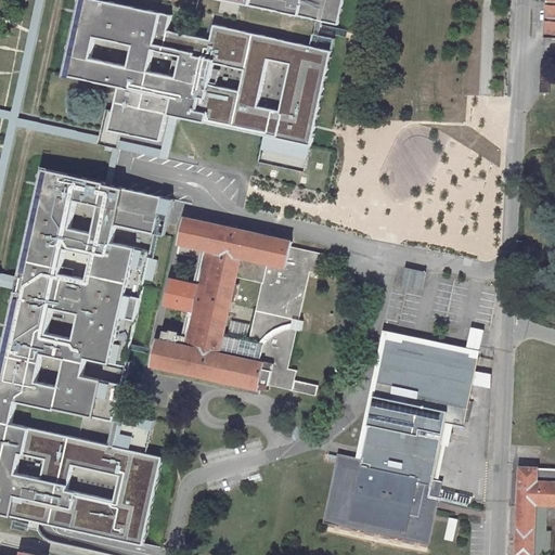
[(291,63),(295,42),(214,24),(210,39),(168,29),(171,14),(106,0),(80,0),(68,53),(90,57),(95,36),(132,44),(128,66),(149,71),(153,49),(181,55),(177,77),(208,85),(214,63),(244,69),(240,91),(259,95),(268,59),(291,63)]
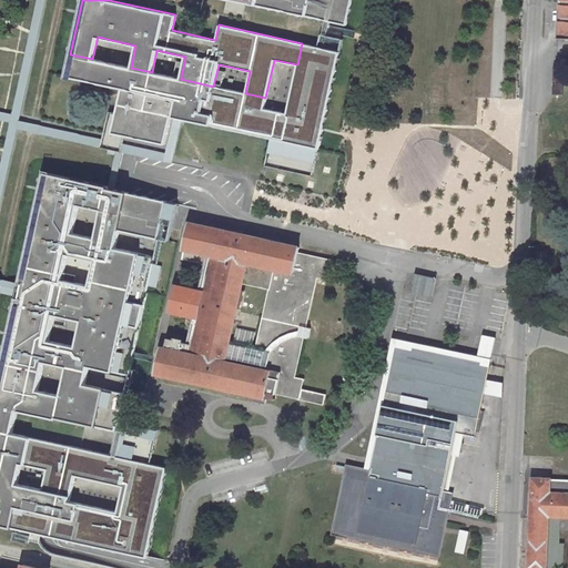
[(232,0),(345,24),(351,0),(232,0)]
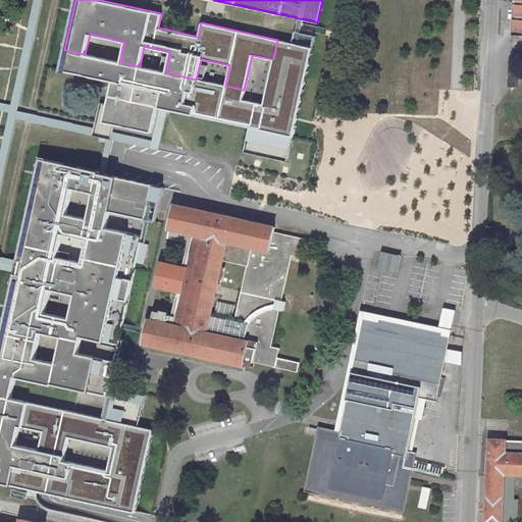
[(521,0),(511,0),(509,37),(521,37),(521,0)]
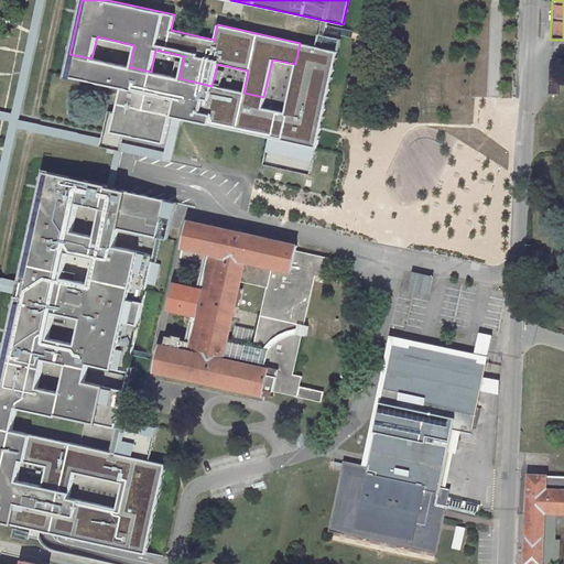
[(261,107),(263,97),(243,93),(212,86),(180,78),(151,72),(130,67),(91,58),(69,54),(65,75),(120,87),(110,131),(125,134),(121,150),(128,151),(162,159),(163,154),(172,116),(270,138),(315,148),(320,130),(337,51),(300,43),(295,64),(284,112),(261,107)]
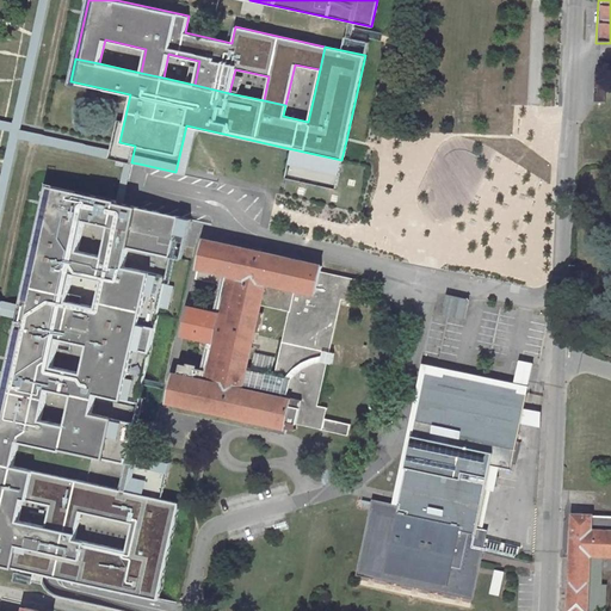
[(598,73),(597,73),(596,102),(597,102),(604,102),(605,73),(598,73)]
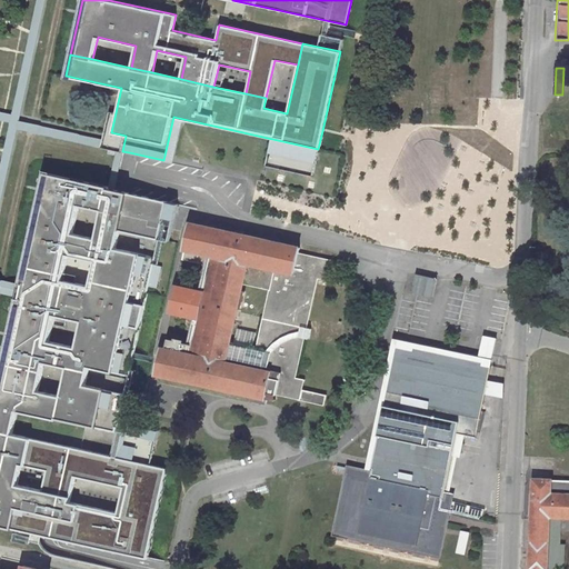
[(48,341),(55,316),(62,280),(68,256),(72,233),(79,205),(83,182),(45,173),(0,372),(0,526),(7,528),(17,485),(21,465),(37,391),(43,362),(48,341)]
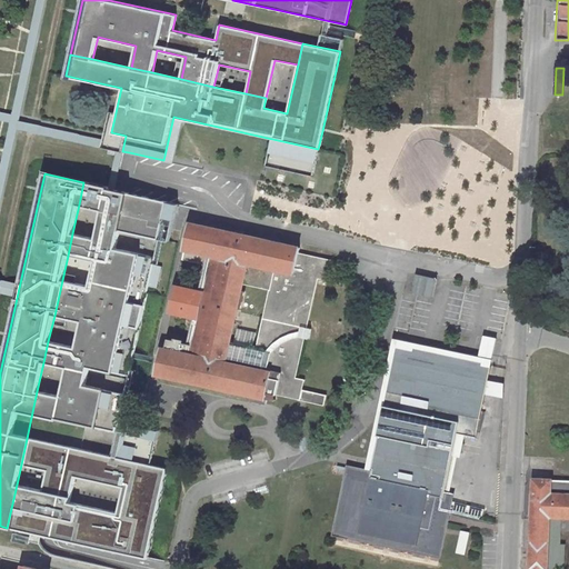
[(161,227),(167,201),(120,191),(83,182),(79,205),(102,210),(97,239),(72,233),(68,256),(96,261),(90,287),(62,280),(55,316),(81,321),(75,347),(48,341),(43,362),(66,367),(60,396),(37,391),(21,465),(49,470),(75,476),(122,487),(162,496),(168,468),(151,465),(111,456),(118,422),(132,358),(133,352),(161,227)]
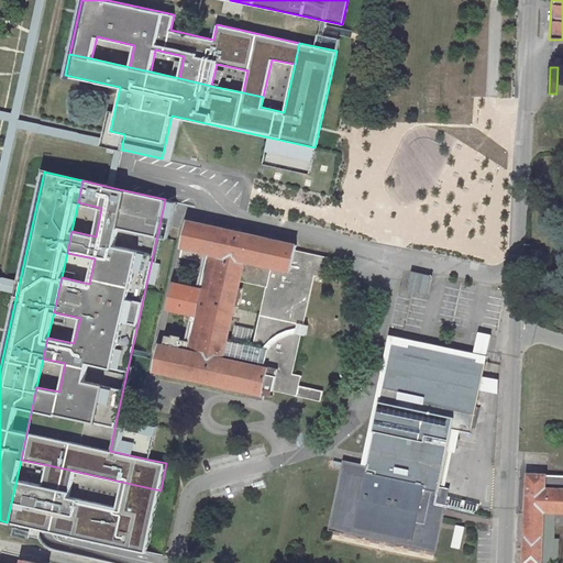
[(323,278),(328,258),(296,252),(297,245),(189,221),(186,241),(187,241),(186,245),(184,245),(180,257),(203,263),(198,289),(176,284),(170,309),(192,313),(186,341),(183,340),(184,337),(174,334),(174,337),(167,335),(165,346),(163,346),(157,371),(250,392),(265,395),(273,396),(274,390),(297,396),(305,397),(321,401),(323,392),(299,386),(301,376),(293,374),(313,280),(315,276),(323,278)]
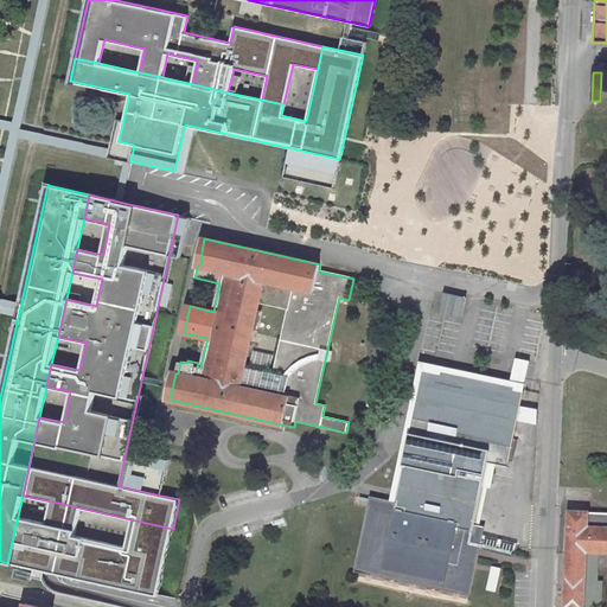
[(465,296),(446,293),(442,311),(461,315),(465,296)]
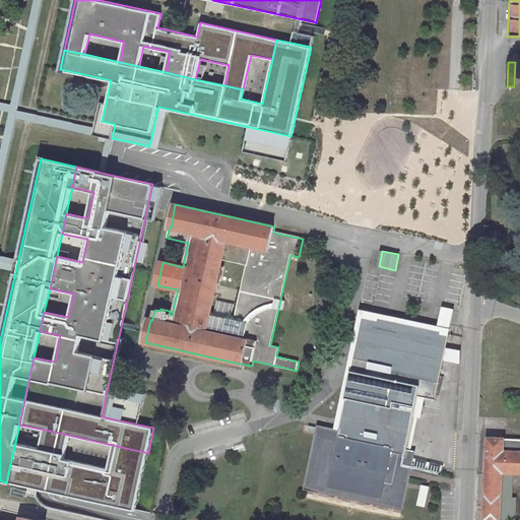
[(445,306),(442,323),(451,324),(454,308),(445,306)]
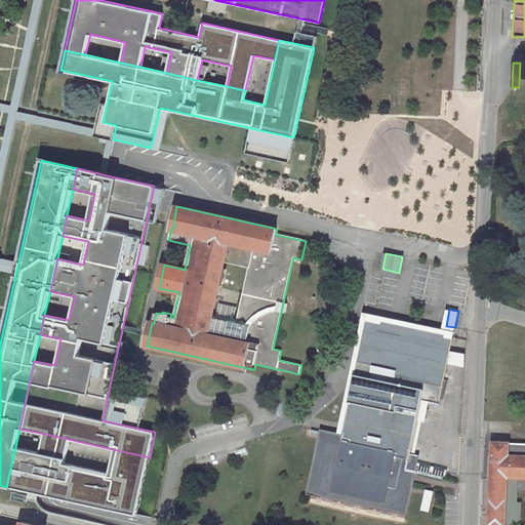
[(340,445),(339,450),(322,447),(312,493),(402,512),(406,490),(410,471),(426,396),(441,399),(455,335),(447,333),(448,330),(384,317),(382,320),(367,317),(345,425),(340,445)]
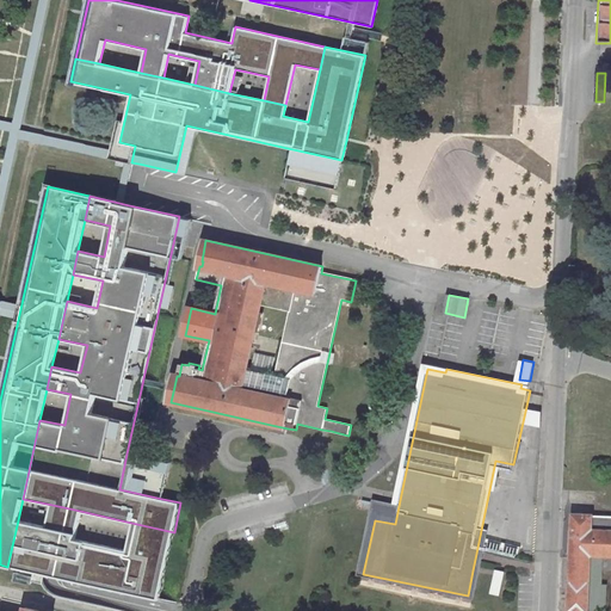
[(159,600),(174,532),(131,523),(125,550),(73,538),(80,511),(53,505),(48,528),(18,520),(7,567),(159,600)]
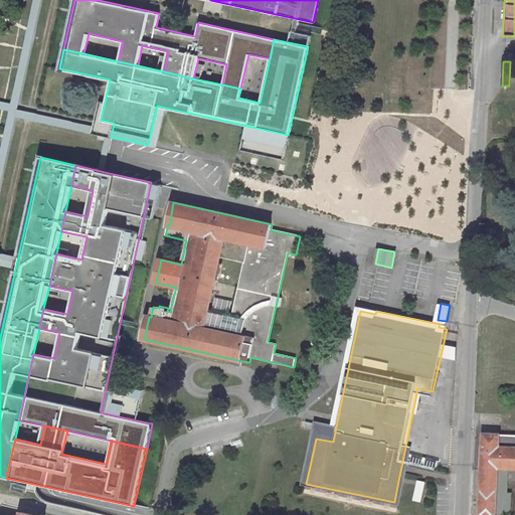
[(317,434),(316,439),(333,442),(334,437),(317,434)]
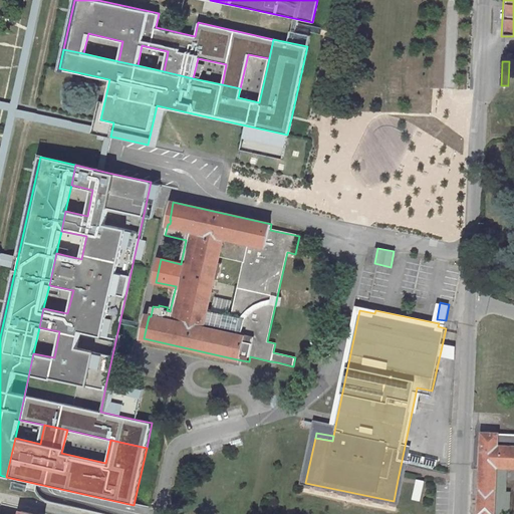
[(513,434),(505,434),(482,434),(478,513),(505,513),(507,468),(513,468),(513,434)]
